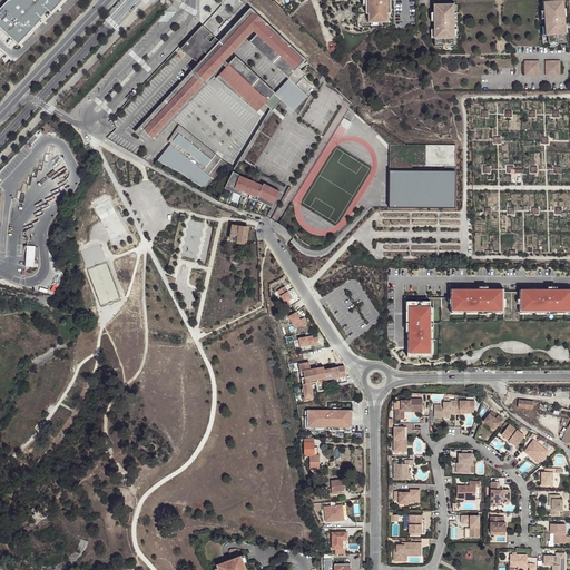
[(8,0),(0,9),(0,28),(18,45),(41,20),(40,19),(47,11),(50,13),(62,0),(8,0)]
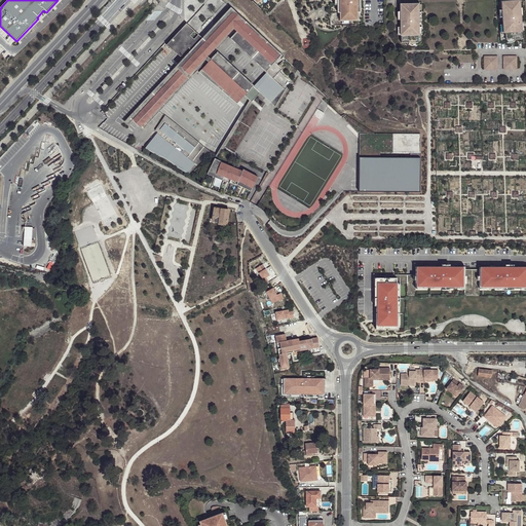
[(337,0),(338,5),(338,13),(340,13),(340,22),(342,22),(348,22),(358,22),(358,13),(358,8),(361,8),(360,0),(337,0)]
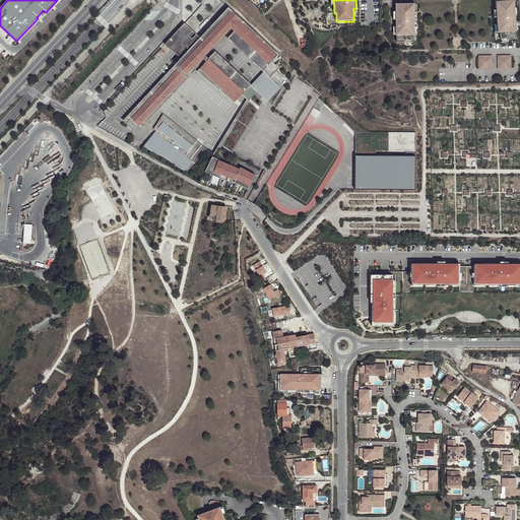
[(398,5),(396,5),(397,12),(397,20),(397,27),(397,28),(399,28),(399,31),(397,31),(397,35),(397,36),(398,44),(405,43),(413,43),(413,36),(416,36),(416,35),(416,27),(416,20),(416,13),(416,12),(413,12),(413,11),(413,5),(411,5),(410,5),(404,5),(404,1),(398,1),(398,5)]
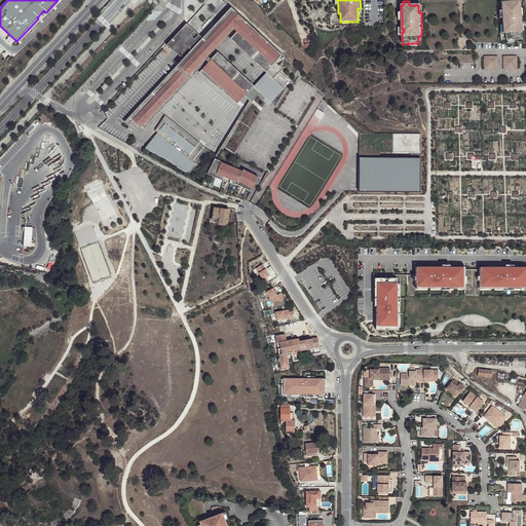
[(505,2),(504,2),(504,8),(504,9),(503,9),(503,10),(503,17),(504,26),(504,33),(506,33),(508,40),(509,40),(516,40),(524,39),(523,32),(522,24),(522,16),(521,8),(520,1),(513,1),(509,2),(505,2)]
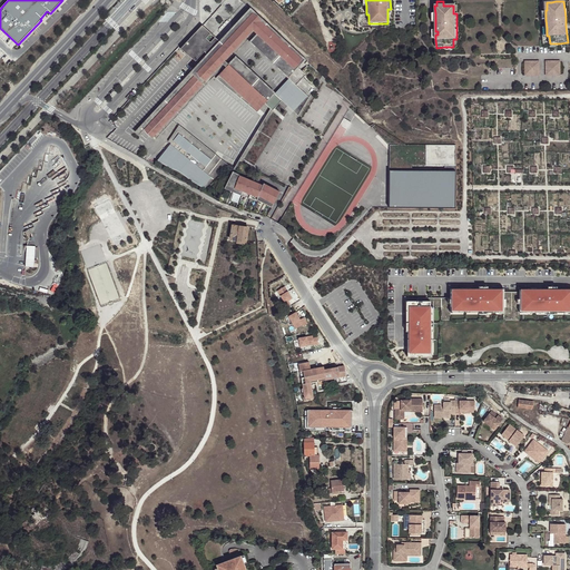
[(252,10),(222,43),(223,45),(253,11),(252,10)]
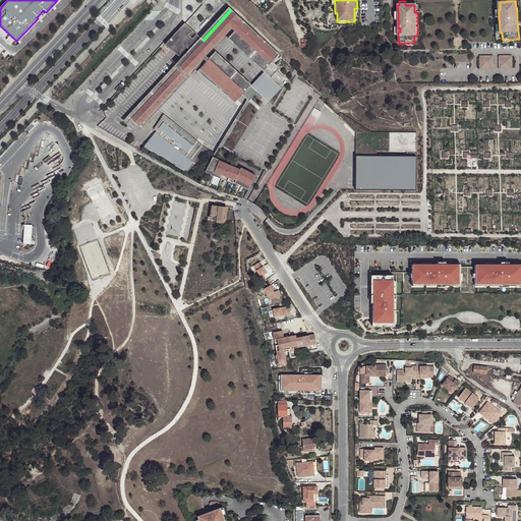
[(198,73),(236,105),(243,97),(243,98),(247,109),(224,147),(234,153),(253,121),(264,104),(256,97),(258,94),(274,107),(285,91),(271,77),(280,68),(273,62),(279,55),(231,10),(204,41),(203,40),(186,25),(167,47),(180,58),(188,49),(191,52),(125,124),(128,126),(133,121),(141,128),(146,123),(203,60),(206,62),(208,64),(198,73)]
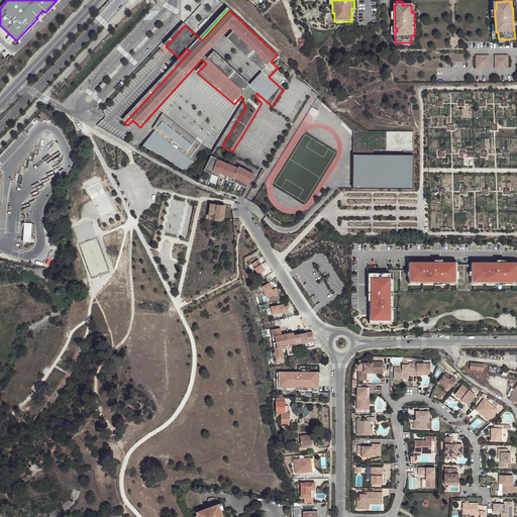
[(477,56),(477,69),(489,69),(489,56),(477,56)]
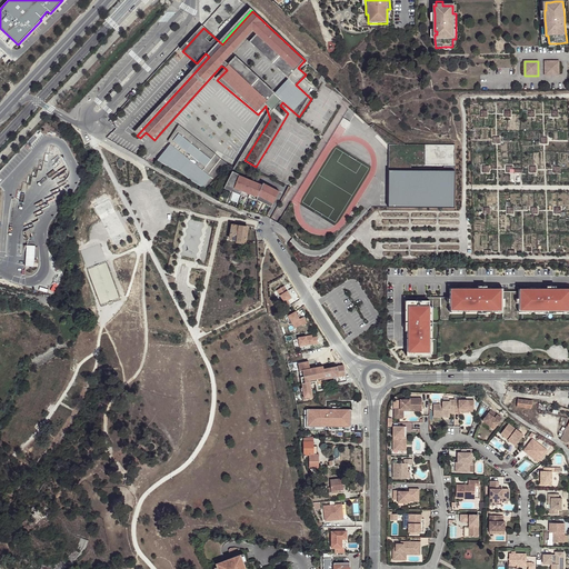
[(545,61),(545,76),(559,76),(559,61),(545,61)]
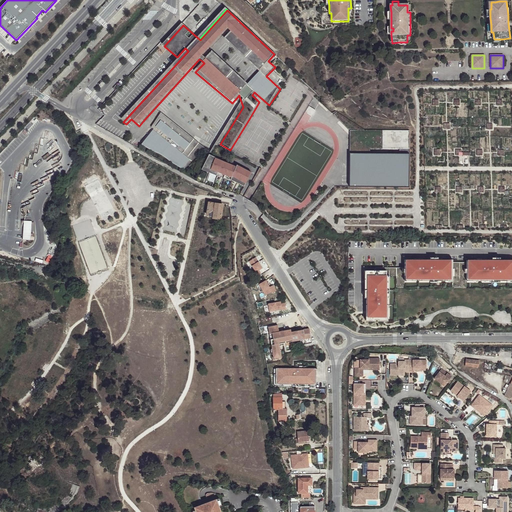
[(199,59),(143,121),(145,123),(202,61),(199,59)]
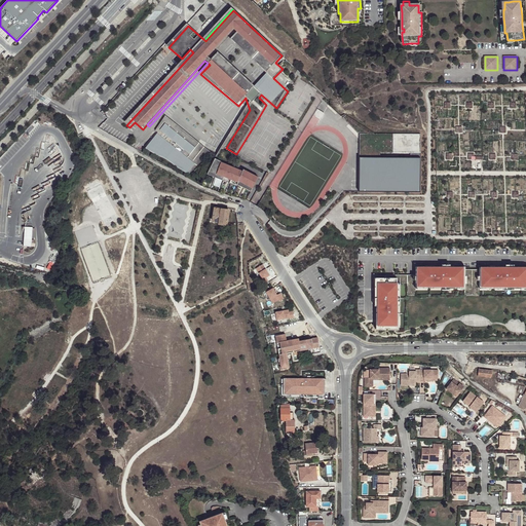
[(342,118),(360,135),(359,192),(420,192),(420,158),(410,157),(380,157),(380,152),(410,152),(421,153),(420,135),(367,134),(345,116),(342,118)]
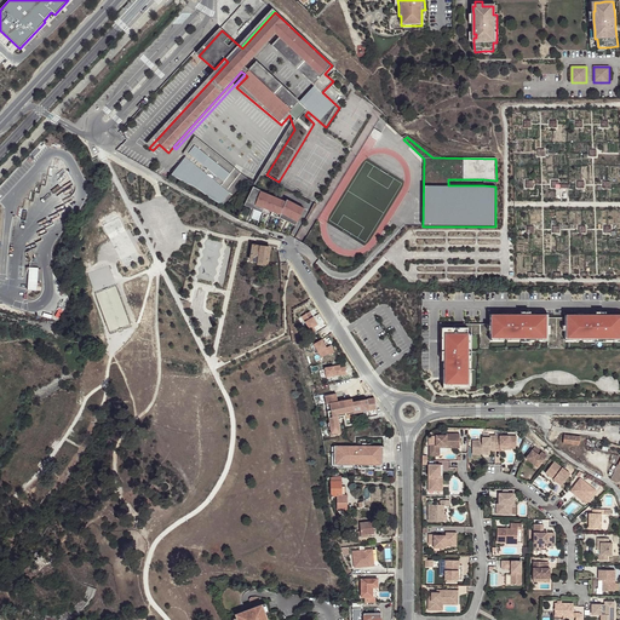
[(187,158),(173,173),(176,174),(179,176),(183,178),(187,181),(188,182),(189,183),(190,184),(193,185),(194,187),(195,187),(200,189),(206,191),(211,194),(216,197),(220,200),(224,205),(233,194),(230,191),(242,176),(196,139),(190,148),(194,150),(187,158)]
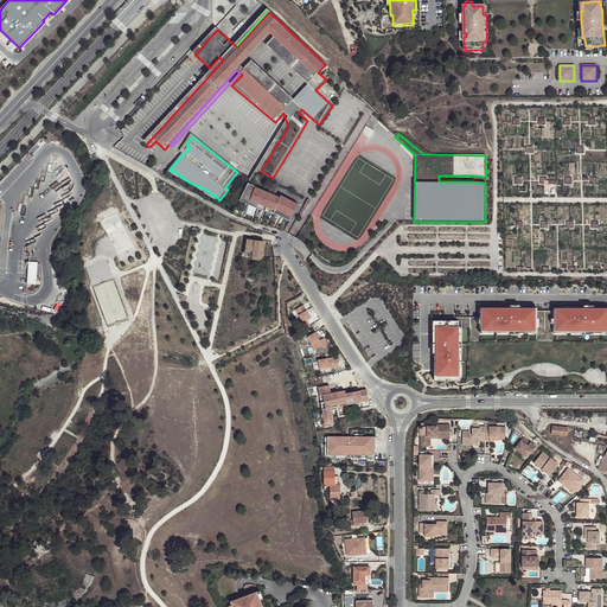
[(186,145),(179,152),(183,154),(190,147),(186,145)]
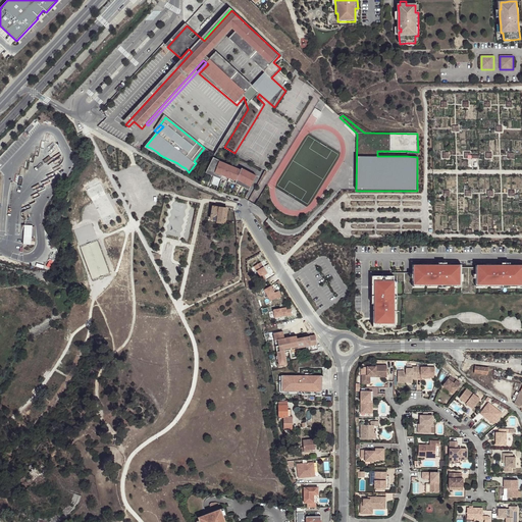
[(148,147),(146,146),(144,148),(146,148),(147,148),(149,149),(150,150),(152,150),(153,151),(154,152),(156,153),(157,154),(158,155),(159,156),(160,158),(161,158),(163,159),(164,159),(167,161),(171,162),(175,165),(179,167),(184,170),(187,173),(188,173),(189,172),(186,168),(181,166),(177,163),(173,161),(168,159),(164,157),(163,157),(162,156),(160,155),(159,154),(158,153),(157,152),(154,150),(151,148),(148,147)]
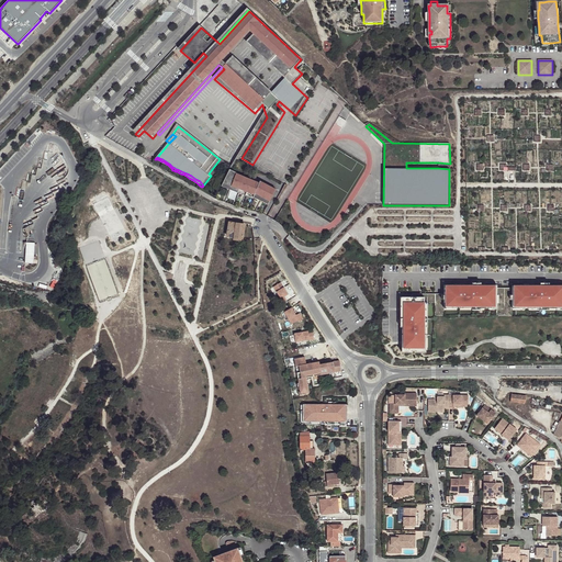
[(211,176),(203,186),(202,187),(206,190),(226,164),(220,159),(209,173),(211,176)]
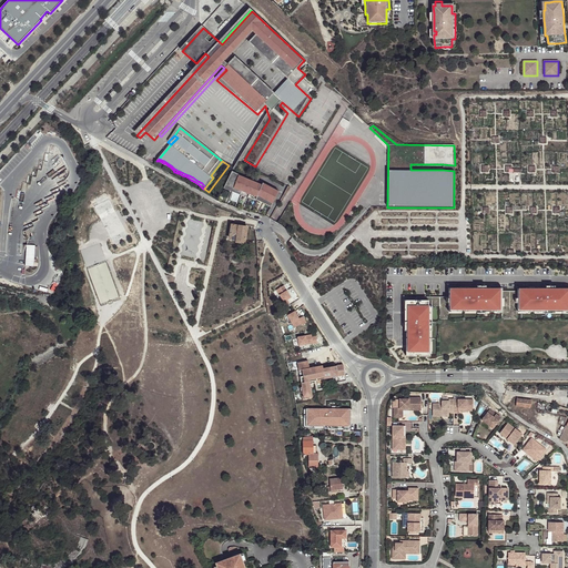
[(244,179),(235,174),(232,180),(230,179),(224,189),(256,202),(257,201),(263,203),(272,209),(280,193),(263,184),(262,186),(244,179)]
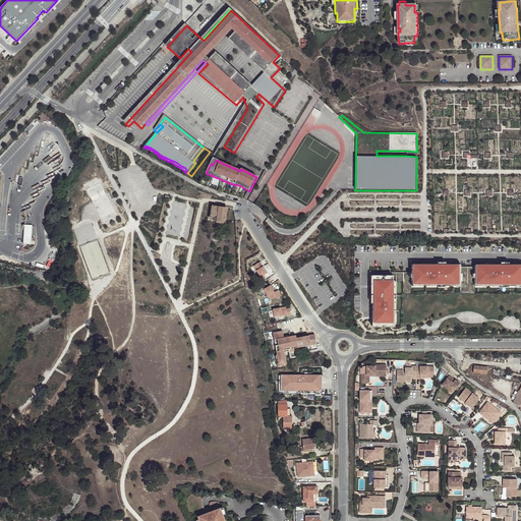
[(114,212),(110,203),(106,205),(105,201),(98,205),(100,210),(99,211),(102,218),(114,212)]
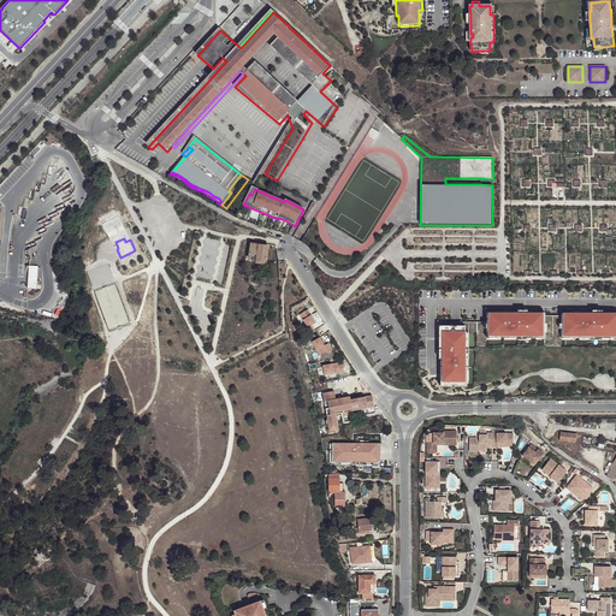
[(268,247),(253,244),(250,260),(258,261),(258,264),(266,264),(268,247)]
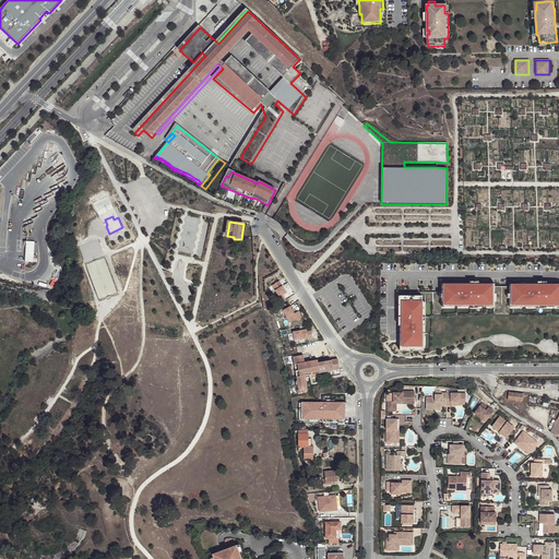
[(283,296),(287,294),(280,282),(272,286),(280,298),(276,299),(278,304),(285,300),(283,296)]
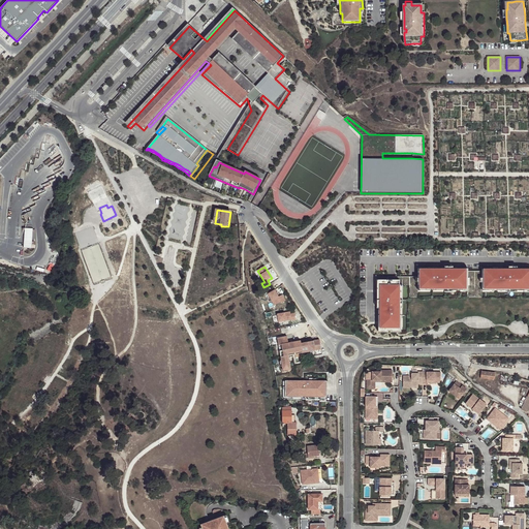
[(460,269),(417,269),(417,285),(425,286),(425,288),(432,288),(432,287),(439,287),(439,288),(459,288),(459,287),(467,287),(467,285),(467,278),(467,271),(460,271),(460,269)]
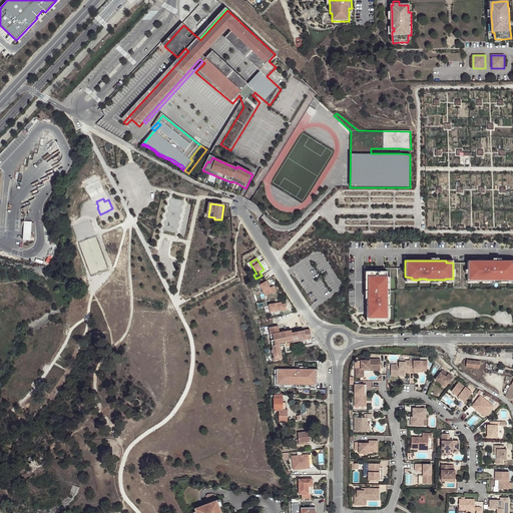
[(467,274),(467,278),(474,278),(474,280),(482,280),(482,279),(488,279),(488,281),(507,281),(507,279),(512,279),(512,263),(508,263),(508,261),(467,261),(467,270),(467,274)]
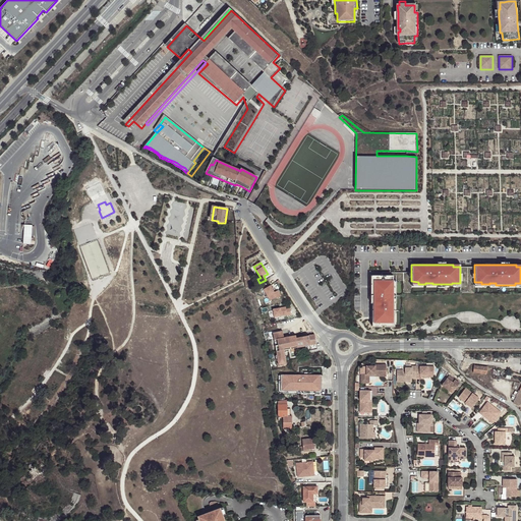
[(391,275),(373,275),(373,288),(373,325),(390,326),(390,322),(393,322),(393,281),(391,281),(391,275)]
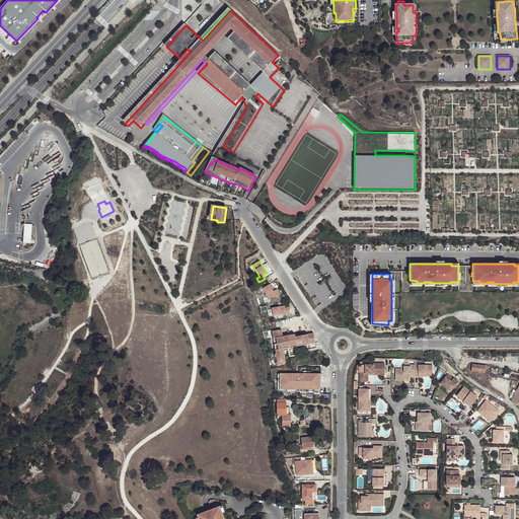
[(263,289),(270,300),(276,297),(277,298),(281,296),(277,290),(274,292),(270,285),(263,289)]
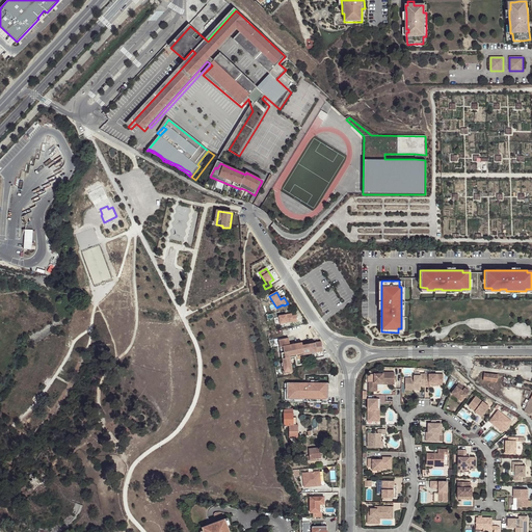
[(281,324),(294,322),(294,323),(298,322),(297,316),(293,316),(292,314),(280,317),(281,324)]
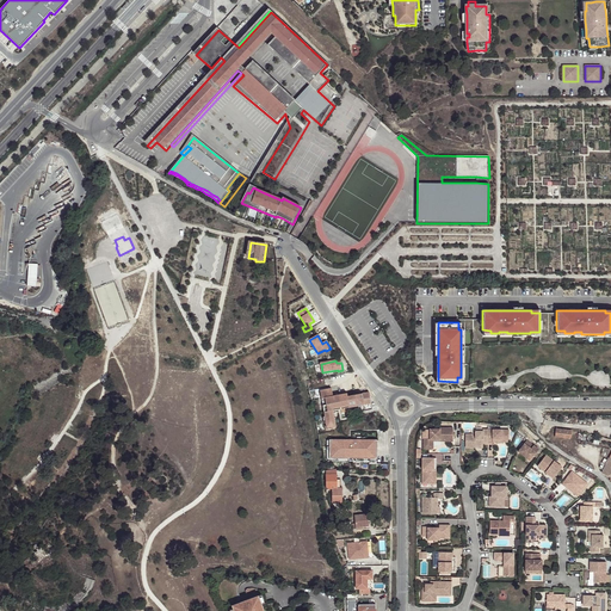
[(334,411),(371,403),(369,393),(347,396),(347,393),(334,396),(332,389),(321,392),(322,401),(326,400),(327,405),(323,406),(327,429),(337,426),(334,411)]
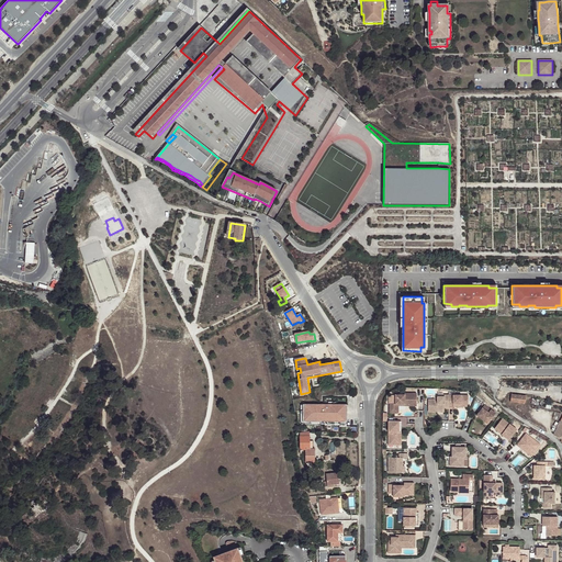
[(409,395),(395,395),(395,405),(390,405),(390,412),(398,412),(398,405),(405,405),(405,404),(409,404),(409,407),(417,407),(417,394),(409,394),(409,395)]
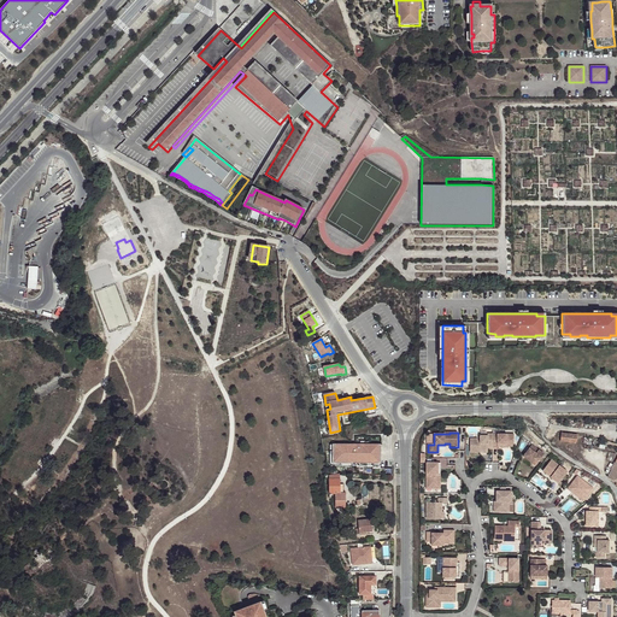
[(493,446),(493,434),(489,434),(488,436),(483,436),(482,436),(482,441),(479,441),(479,439),(471,439),(470,452),(481,453),(481,451),(488,451),(488,450),(488,446),(493,446)]
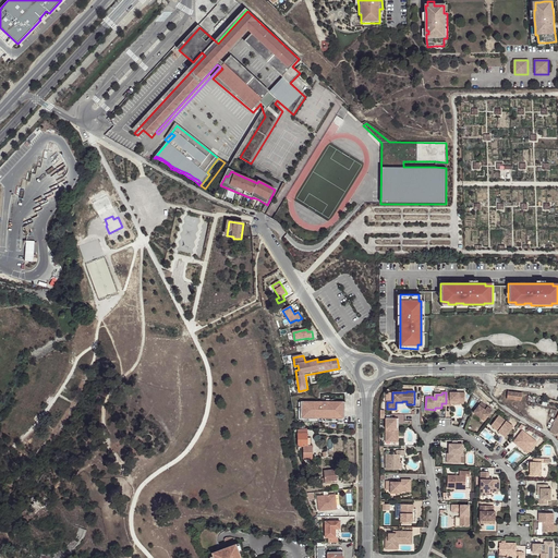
[(455,392),(446,392),(446,403),(446,405),(450,405),(450,403),(456,403),(456,401),(464,402),(465,402),(465,392),(455,392)]
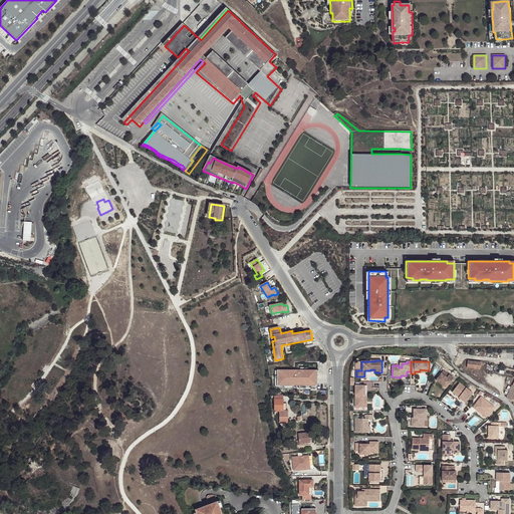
[(481,362),(468,361),(467,364),(467,368),(480,370),(481,362)]
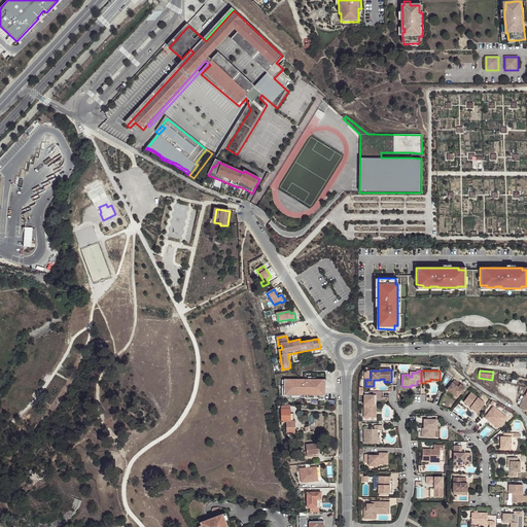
[(318,401),(325,401),(325,380),(287,380),(287,378),(285,378),(285,380),(285,395),(291,395),(304,395),(318,395),(318,397),(318,401)]
